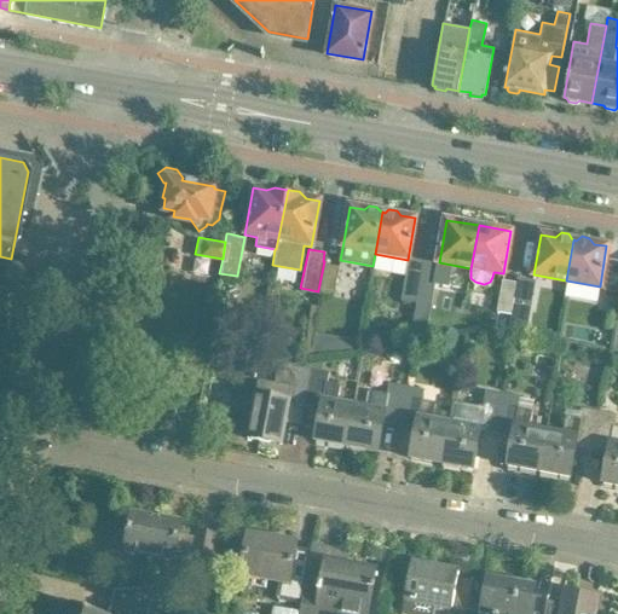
[(617,259),(610,258),(605,288),(617,289),(617,259)]
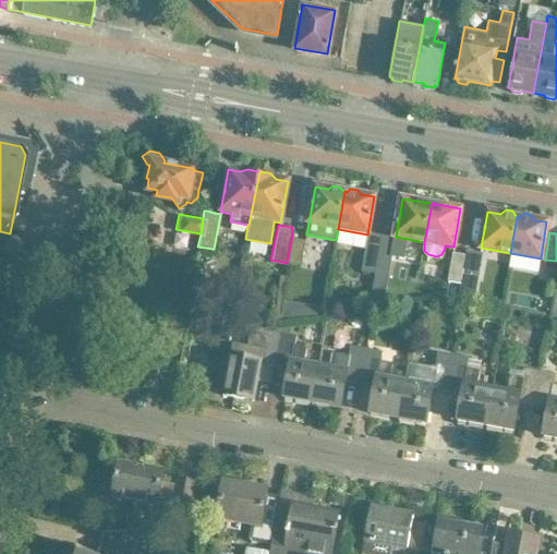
[(305,239),(292,236),(287,262),(300,264),(305,239)]
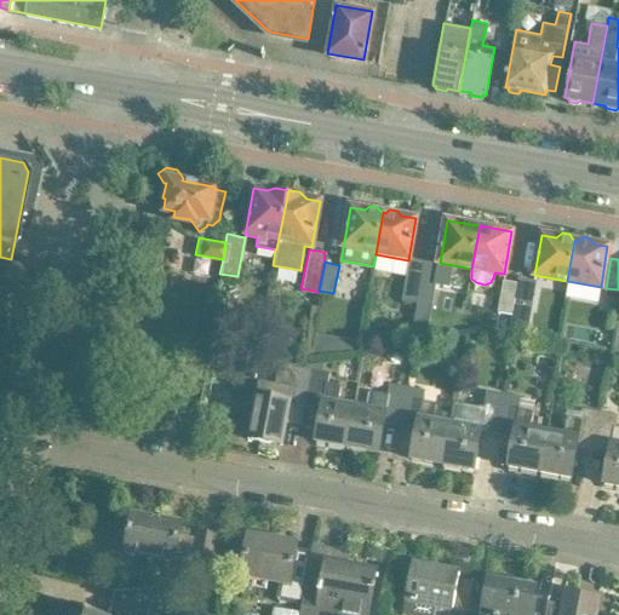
[(431,297),(437,266),(422,264),(420,270),(417,294),(431,297)]
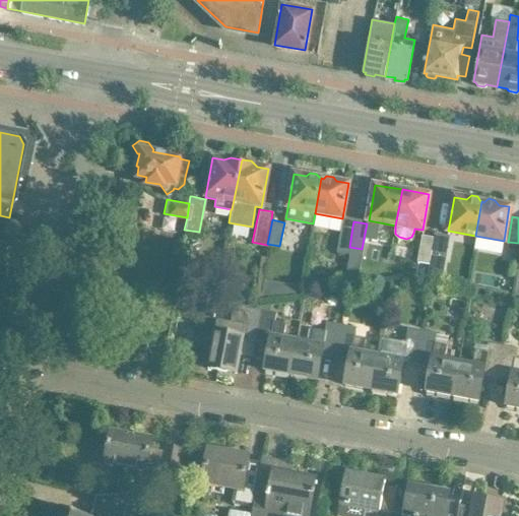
[(349,247),(352,227),(340,224),(335,250),(348,252),(349,247)]
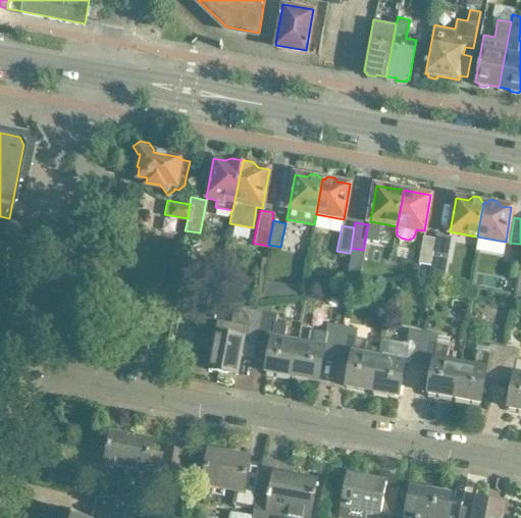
[(435,236),(434,236),(422,234),(417,261),(430,263),(430,260),(431,260),(435,236)]
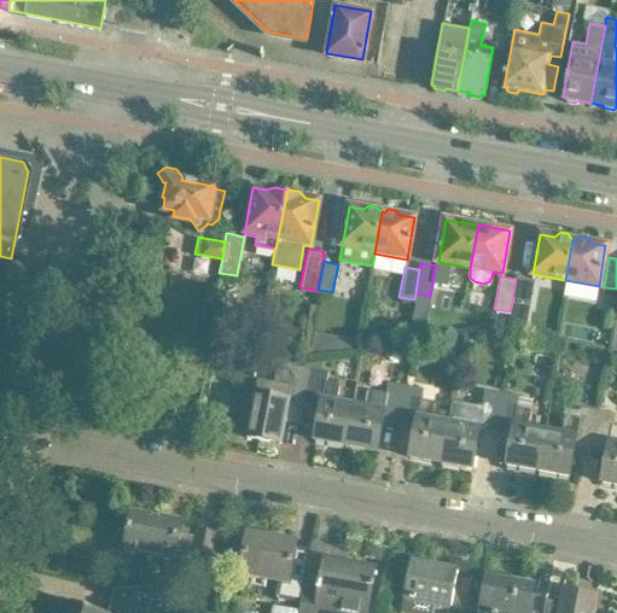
[(516,279),(511,308),(528,311),(534,279),(517,276),(516,279)]
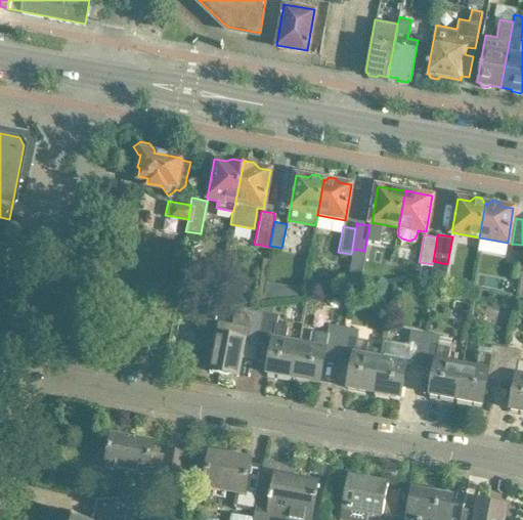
[(215,333),(209,370),(236,375),(244,336),(255,338),(261,308),(235,303),(229,336),(215,333)]
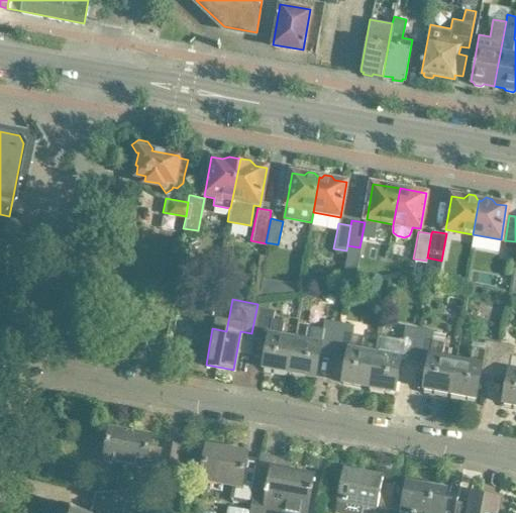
[(288,371),(295,336),(280,333),(282,321),(272,319),(274,309),(261,307),(255,334),(268,336),(262,366),(288,371)]
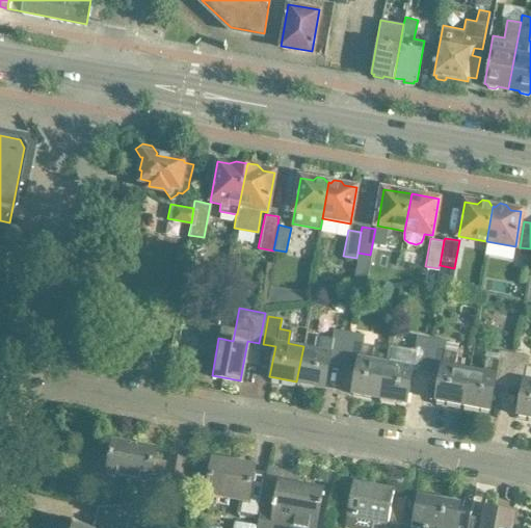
[(329,357),(341,359),(346,330),(334,327),(332,337),(320,335),(318,349),(303,346),(296,381),(323,387),(329,357)]
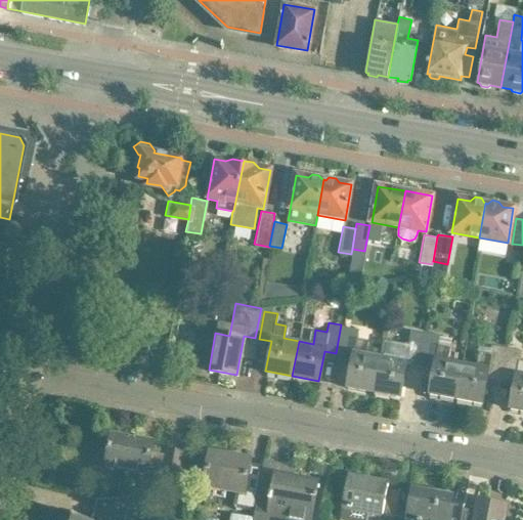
[(374,390),(380,355),(365,353),(367,340),(356,337),(358,328),(345,326),(340,353),(352,355),(347,385),(374,390)]
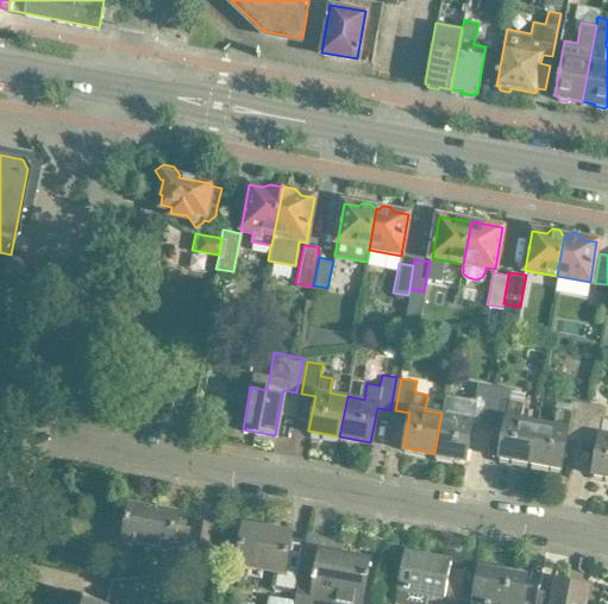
[(442,413),(434,453),(465,459),(471,421),(472,414),(487,417),(491,384),(477,382),(475,397),(445,391),(442,413)]
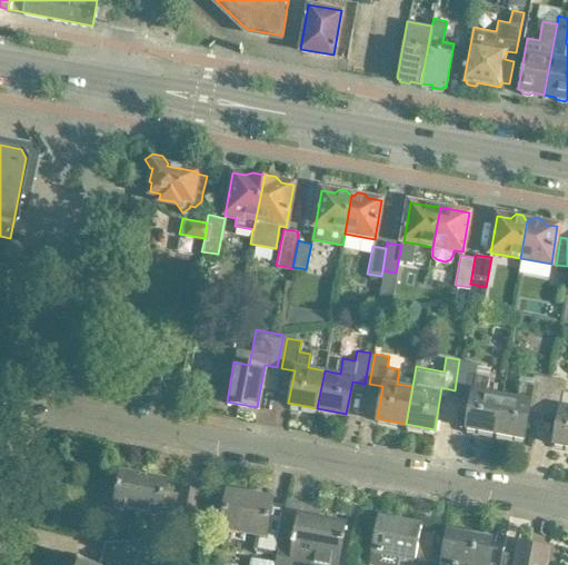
[(495,432),(501,394),(486,390),(488,375),(476,373),(478,363),(465,360),(459,390),(471,394),(466,426),(495,432)]
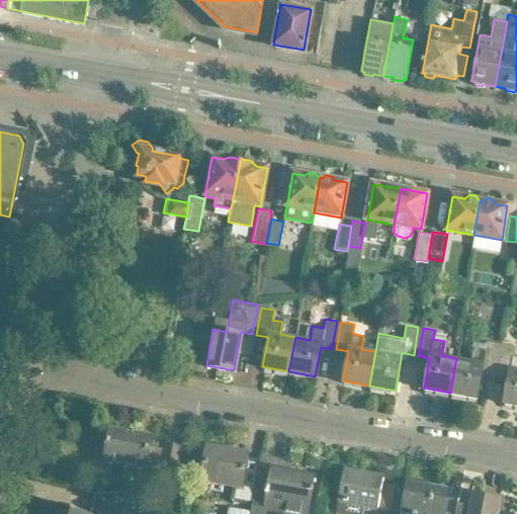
[(477,398),(481,372),(482,367),(493,369),(499,341),(487,339),(485,349),(474,347),(470,361),(456,358),(450,393),(477,398)]
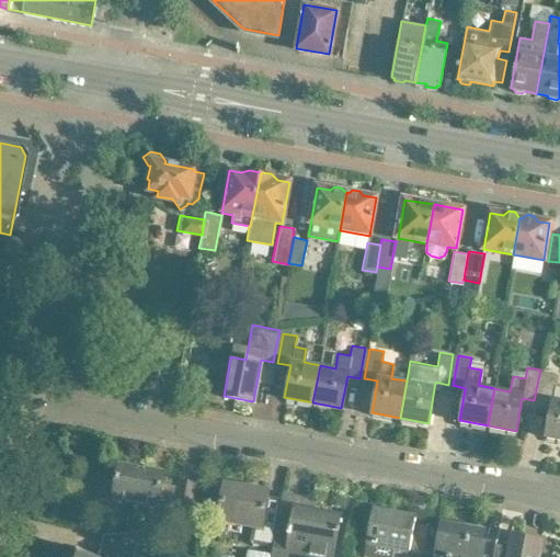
[(559,438),(559,384),(556,384),(558,373),(545,371),(539,401),(551,404),(545,435),(559,438)]
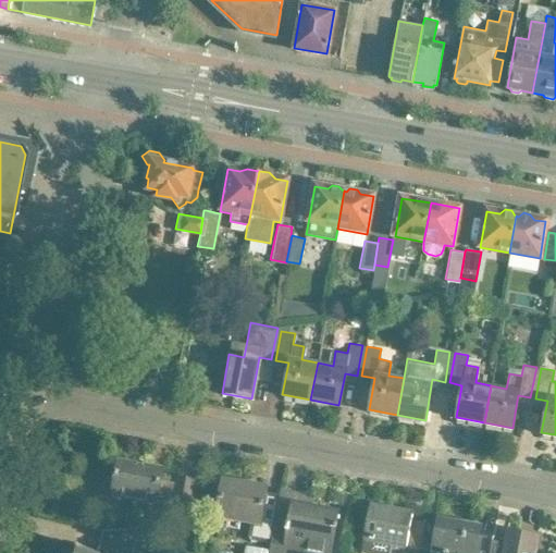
[(116,459),(111,494),(156,502),(157,494),(173,496),(172,503),(189,506),(195,479),(175,476),(174,481),(160,479),(162,468),(116,459)]
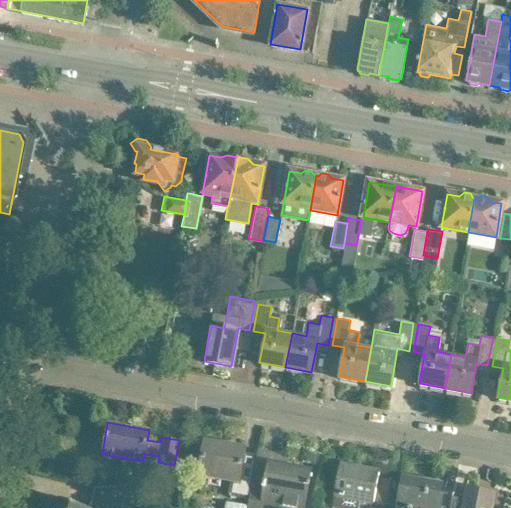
[(249,493),(256,453),(255,453),(254,456),(242,454),(243,447),(204,440),(198,473),(229,479),(227,493),(248,497),(249,493)]
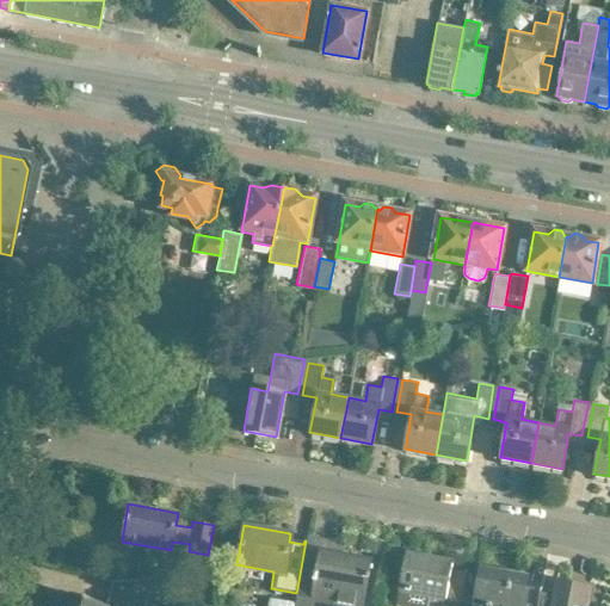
[(353,605),(362,605),(370,561),(321,551),(324,539),(307,536),(306,540),(297,588),(296,593),(294,605),(309,605),(312,598),(353,605)]
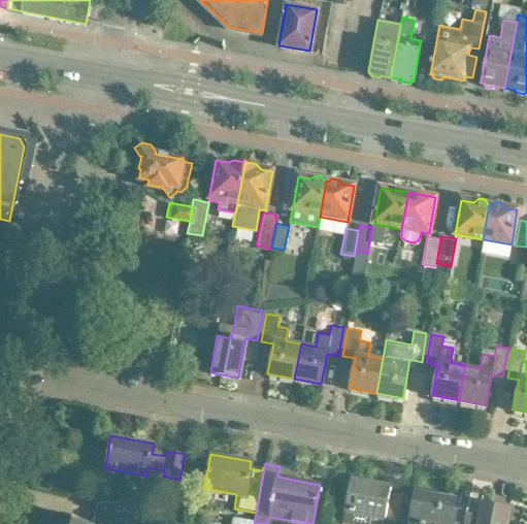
[(350,479),(344,510),(342,523),(346,523),(396,523),(402,492),(390,489),(391,487),(350,479)]
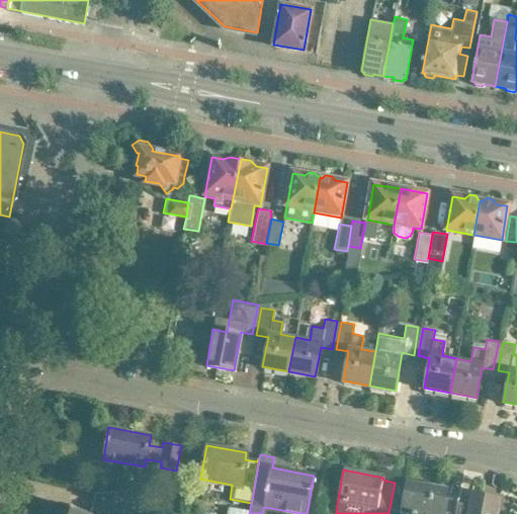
[(454,513),(457,498),(445,495),(446,489),(408,482),(401,513),(402,513),(403,511),(413,513),(417,513),(418,513),(454,513)]
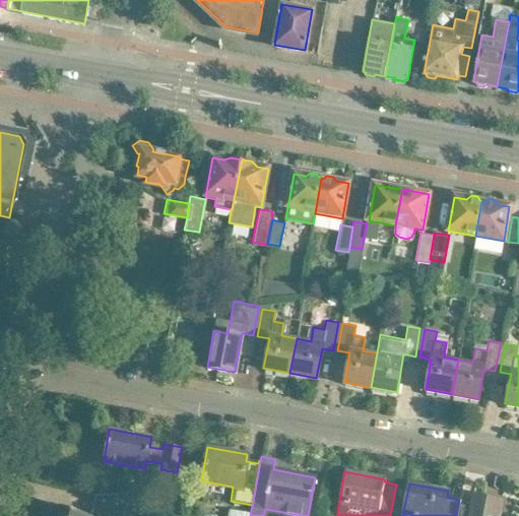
[(94,493),(89,514),(53,504),(50,515),(123,515),(129,496),(141,499),(143,491),(94,493)]
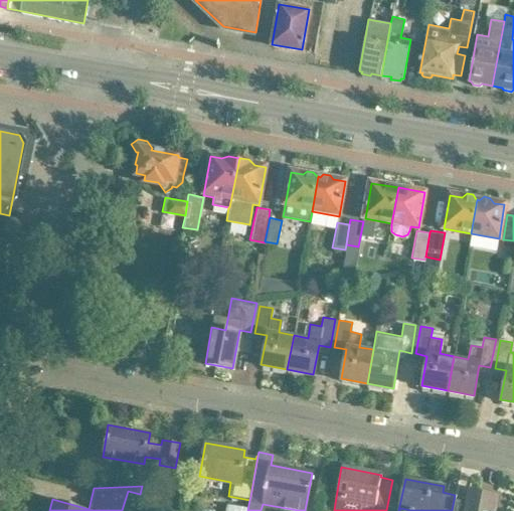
[(466,496),(455,495),(452,510),(494,510),(497,494),(486,492),(486,493),(479,492),(479,491),(467,489),(466,496)]
